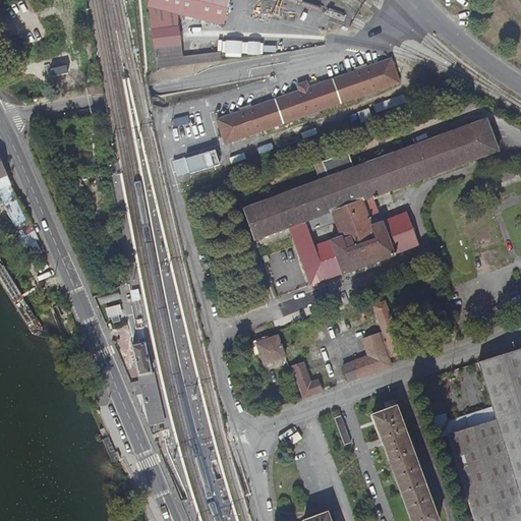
[(156,9),(178,14),(224,25),(230,0),(148,0),(147,7),(156,9)]
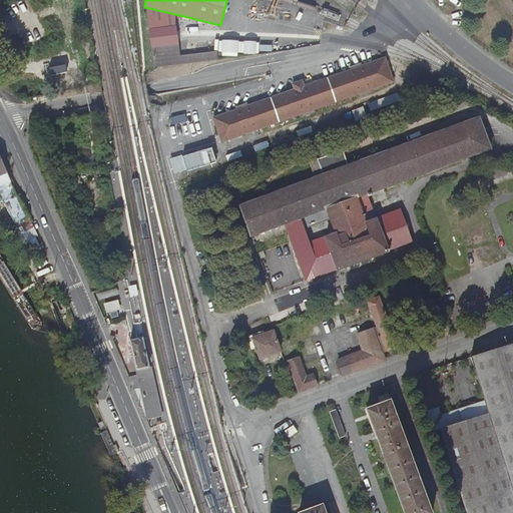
[(149,28),(163,26),(175,25),(175,14),(153,9),(146,7),(149,28)]
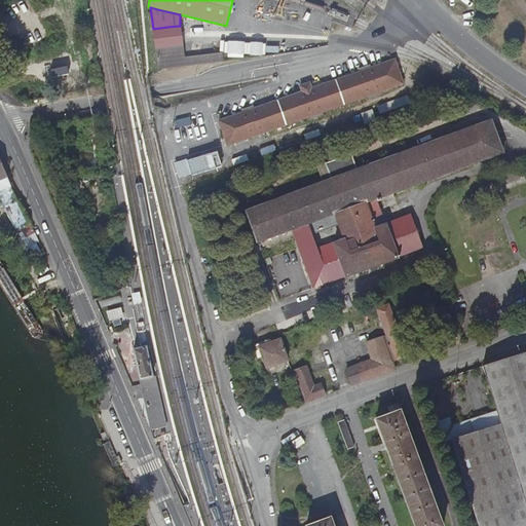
[(167,27),(153,29),(155,48),(183,45),(183,44),(181,26),(167,27)]
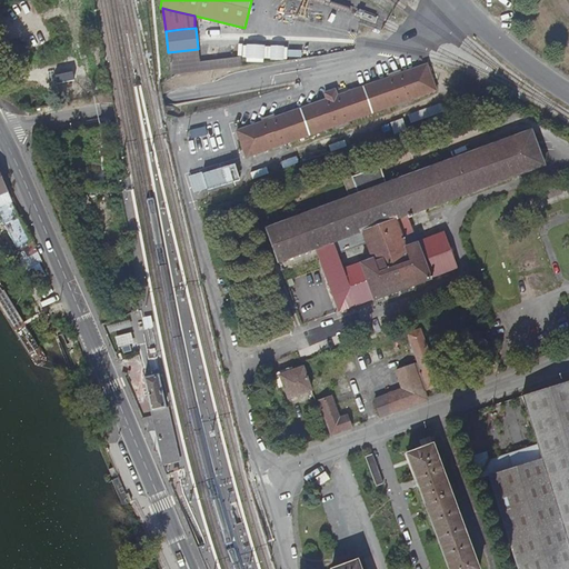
[(198,49),(168,52),(171,76),(241,67),(240,57),(200,61),(198,48),(198,49)]
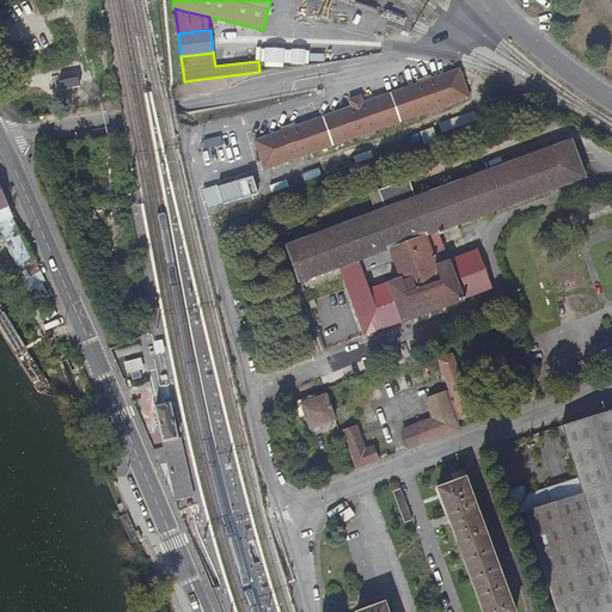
[(463,68),(255,141),(264,171),(472,98),(463,68)]
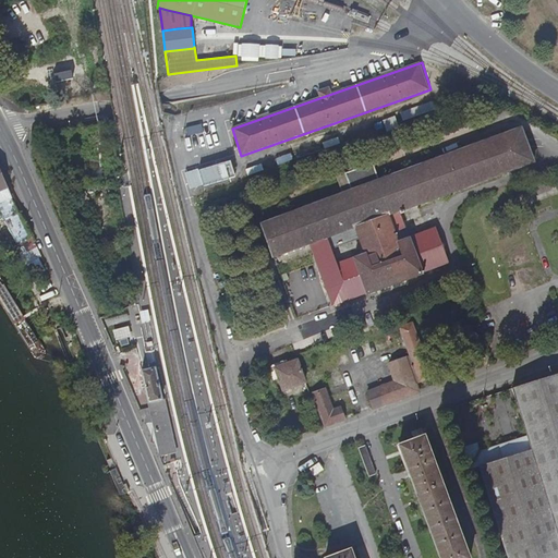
[(433,101),(401,113),(404,121),(436,109),(433,101)]
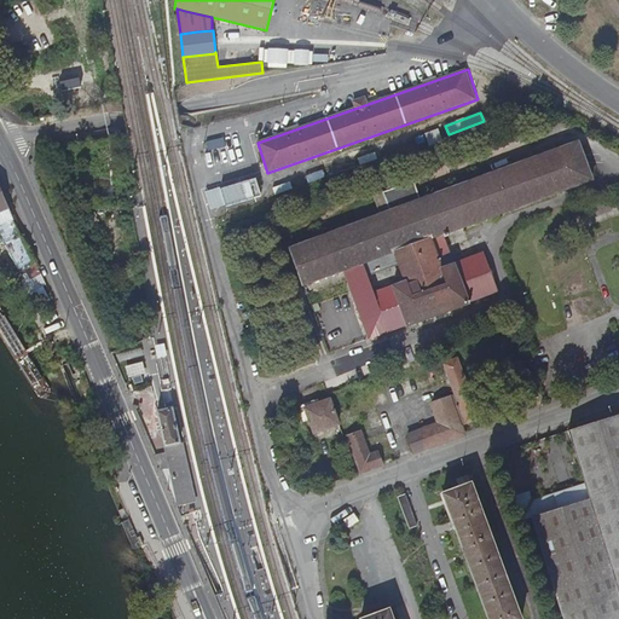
[(431,148),(444,143),(439,129),(426,133),(431,148)]
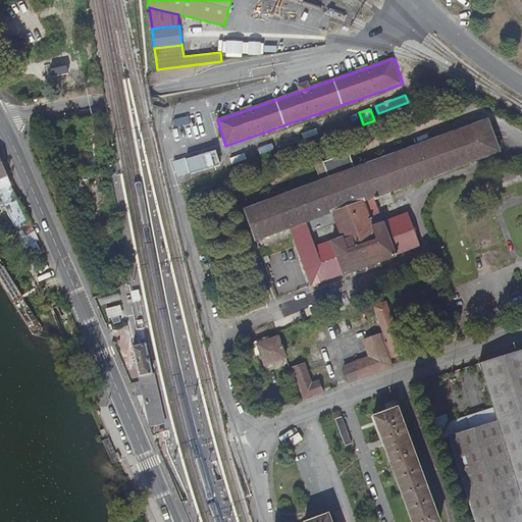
[(420,249),(408,213),(373,224),(366,203),(504,155),(491,120),(354,167),(351,156),(320,167),(324,179),(246,206),(261,252),(295,241),(311,286),(420,249)]
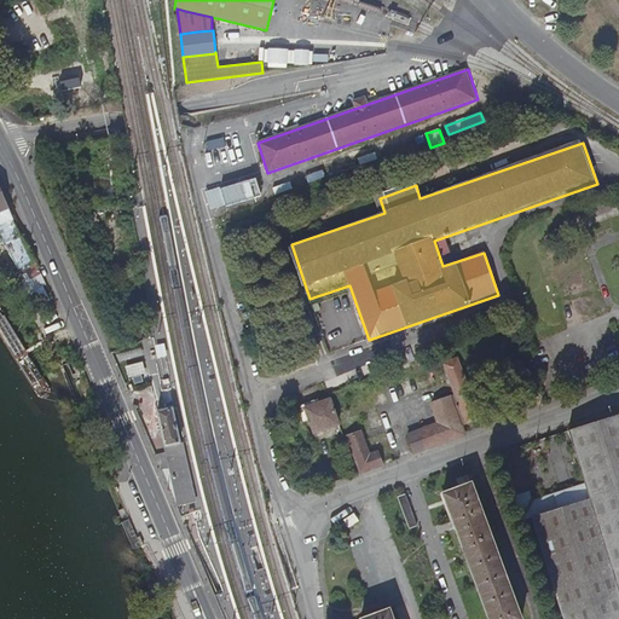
[(0,239),(4,246),(21,237),(0,194),(0,239)]
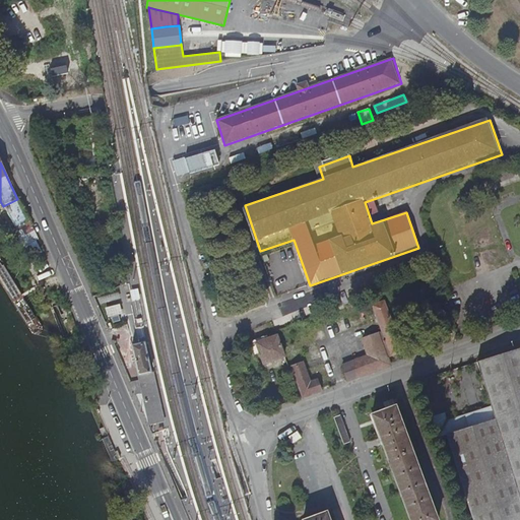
[(118,293),(100,298),(102,303),(120,299),(118,293)]
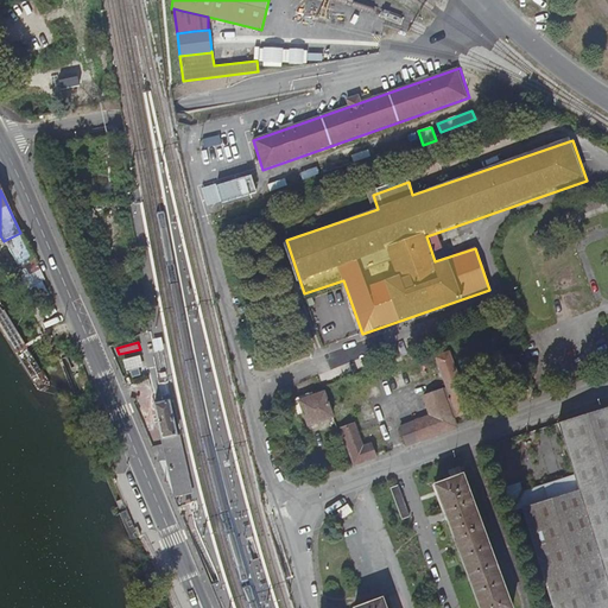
[(405,444),(417,439),(457,425),(455,418),(472,411),(450,353),(434,359),(445,388),(419,398),(425,415),(410,420),(398,424),(405,444)]
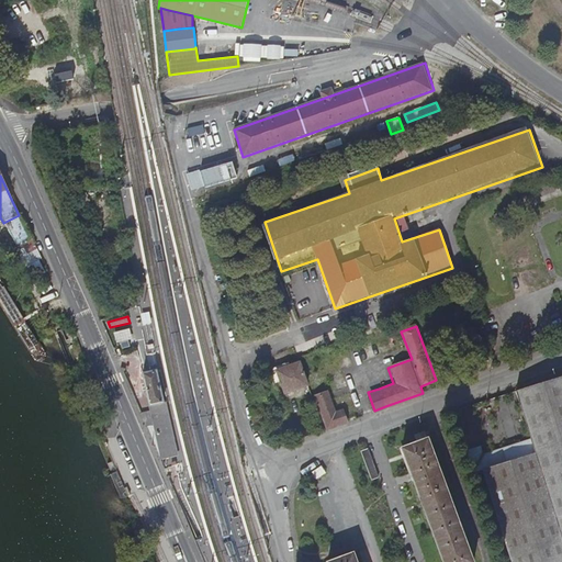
[(130,328),(114,333),(116,343),(133,339),(130,328)]
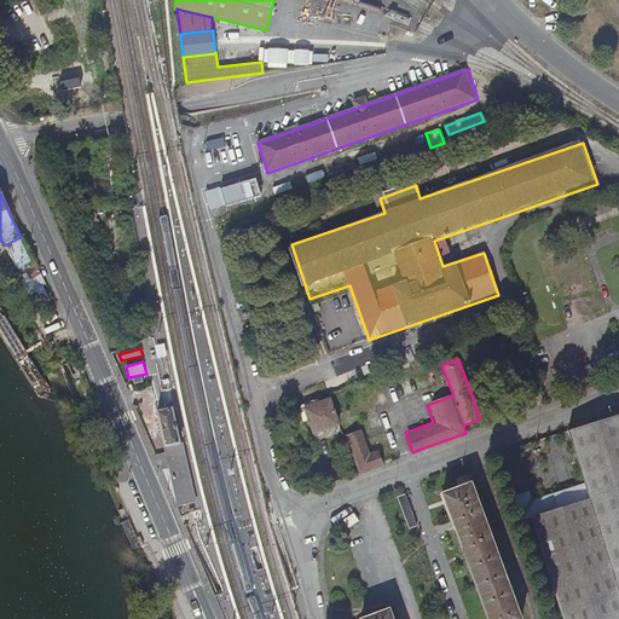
[(340,427),(335,414),(329,397),(305,405),(314,435),(340,427)]
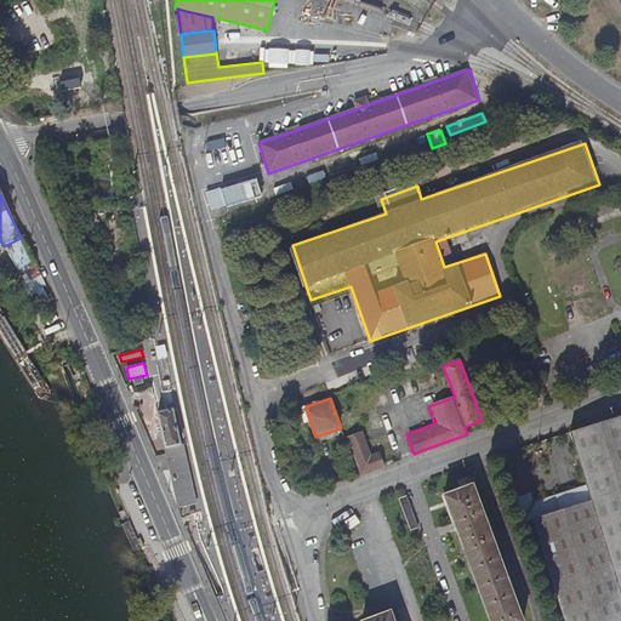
[(164,448),(178,444),(175,427),(171,410),(157,414),(164,448)]
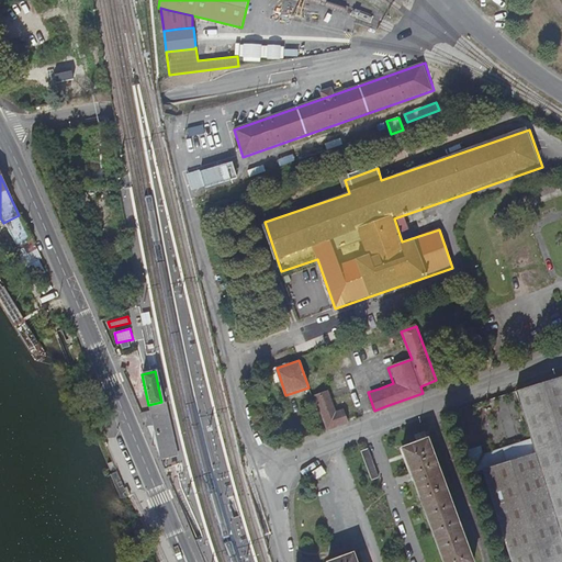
[(561,561),(561,373),(509,390),(530,454),(478,471),(506,561),(561,561)]
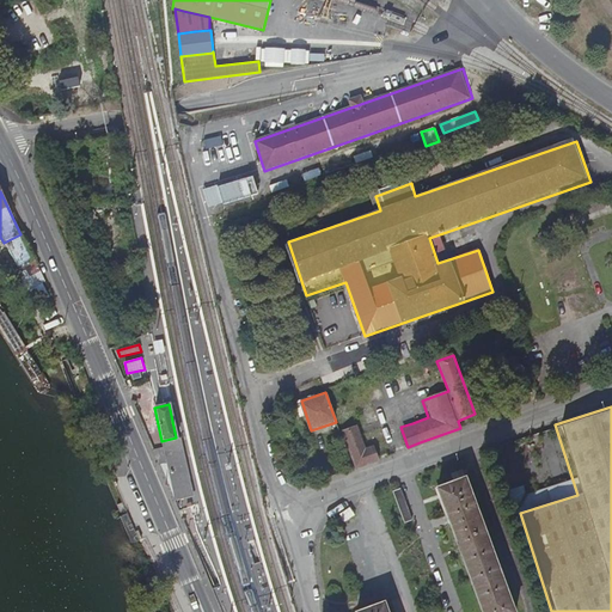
[(361,423),(338,430),(350,465),(373,458),(378,457),(375,447),(369,450),(361,423)]
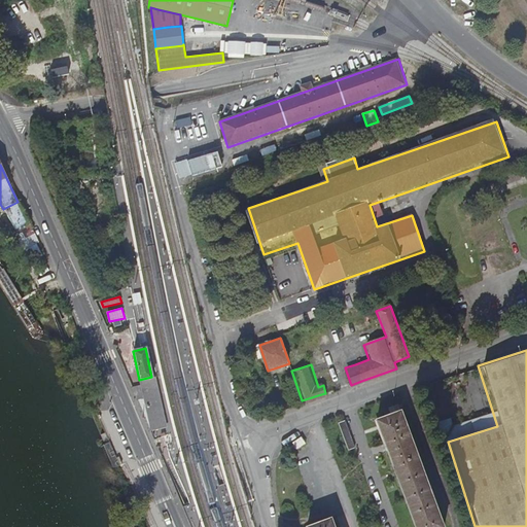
[(155,376),(151,377),(162,425),(166,424),(155,376)]
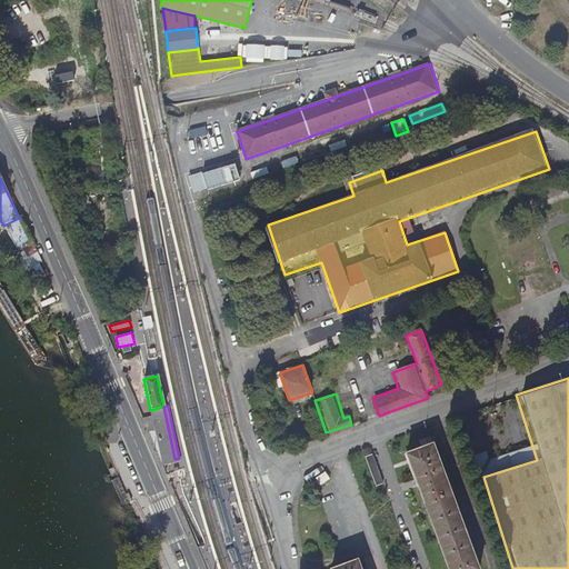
[(151,416),(141,418),(161,462),(151,416)]
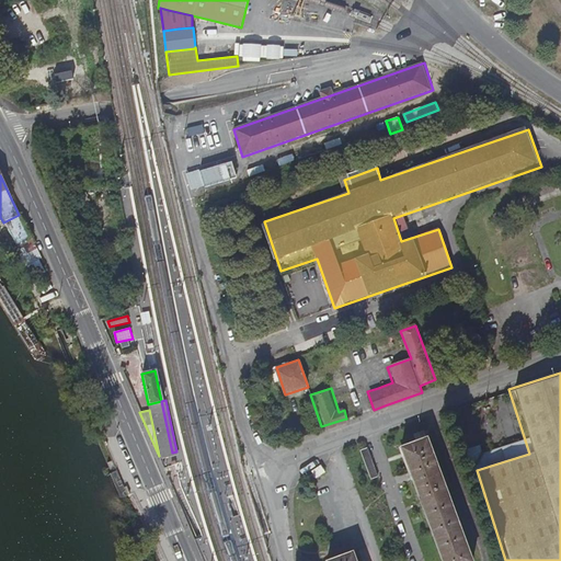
[(465,560),(468,560),(423,436),(398,446),(441,560),(465,560)]
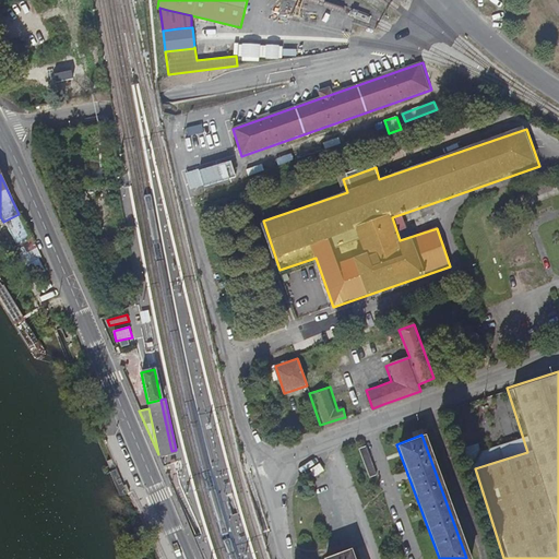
[(321,462),(312,468),(317,475),(325,470),(321,462)]
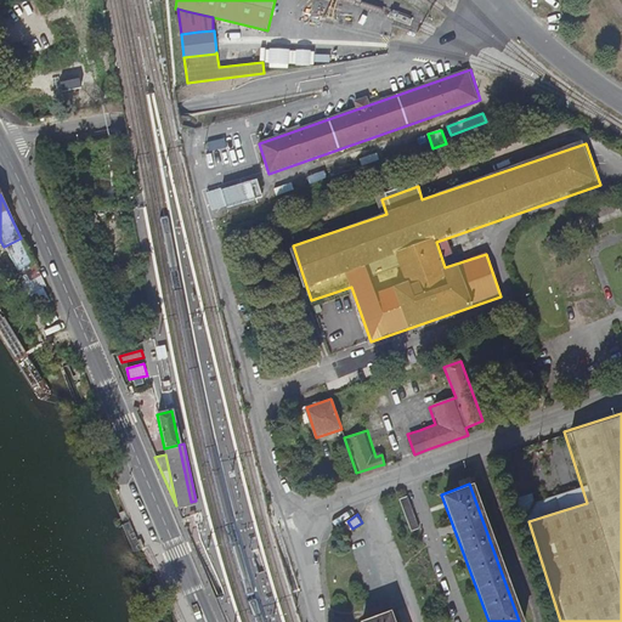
[(358,621),(394,621),(389,609),(360,621),(358,621)]
